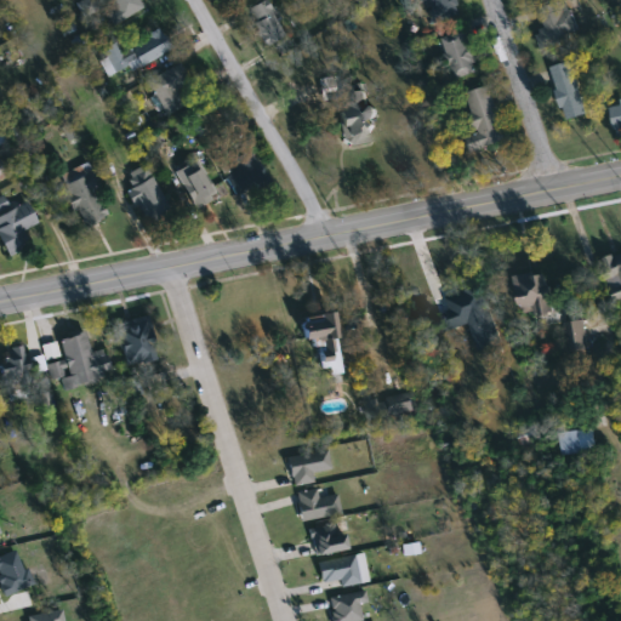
[(113,24),(108,15),(114,11),(107,0),(141,0),(146,7),(113,24)]
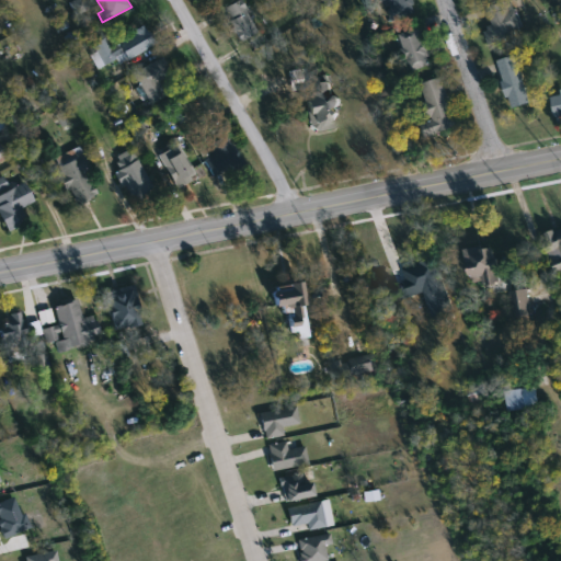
[(241,41),(222,9),(238,0),(240,0),(259,31),(241,41)]
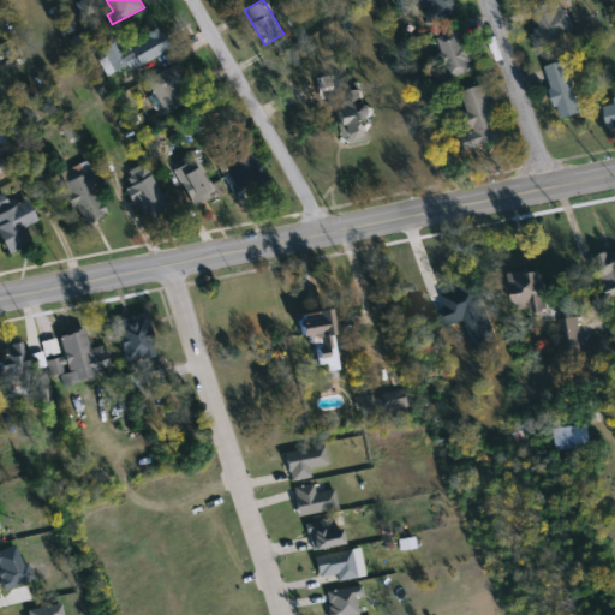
[(453,0),(459,13),(435,23),(425,0),(453,0)]
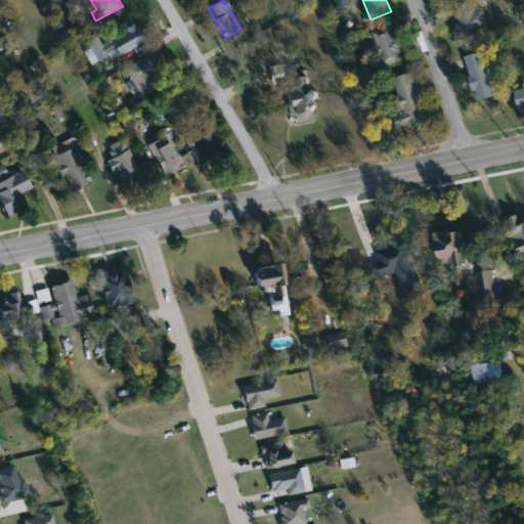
[(453,5),(482,0),(488,33),(460,39),(453,5)]
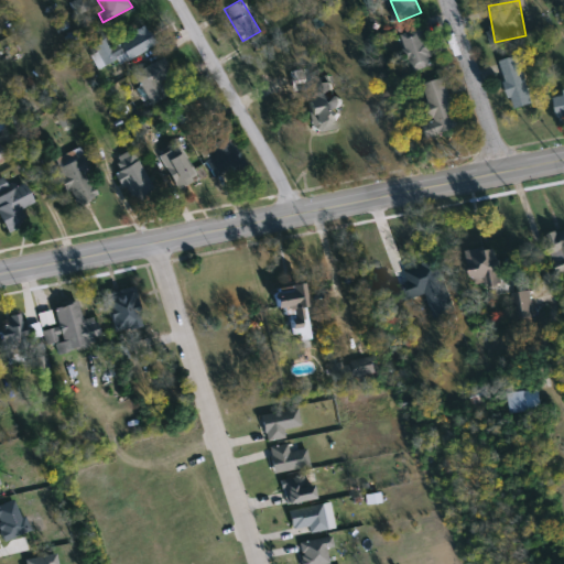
[(110,46),(147,28),(156,46),(119,65),(116,61),(105,66),(94,44),(106,39),(110,46)]
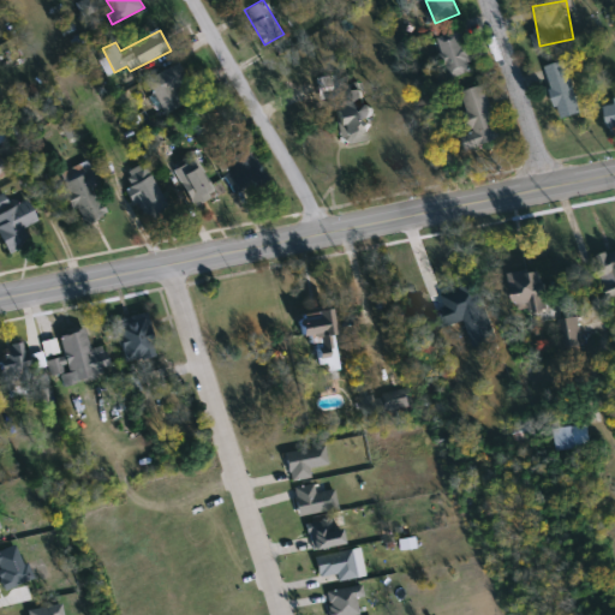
[(439,37),(464,30),(476,71),(451,79),(439,37)]
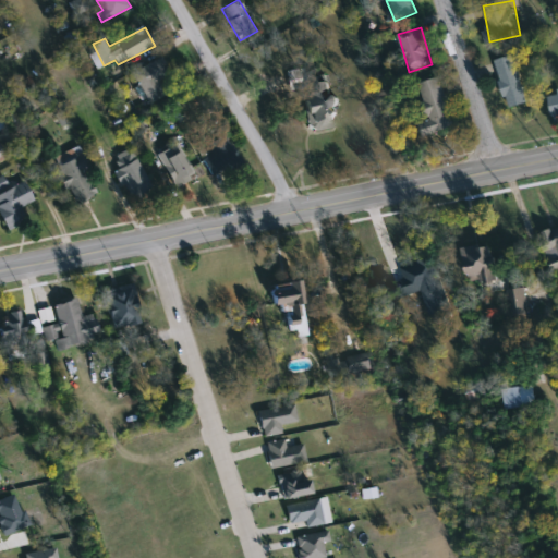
[(529,102),(509,108),(496,60),(514,56),(529,102)]
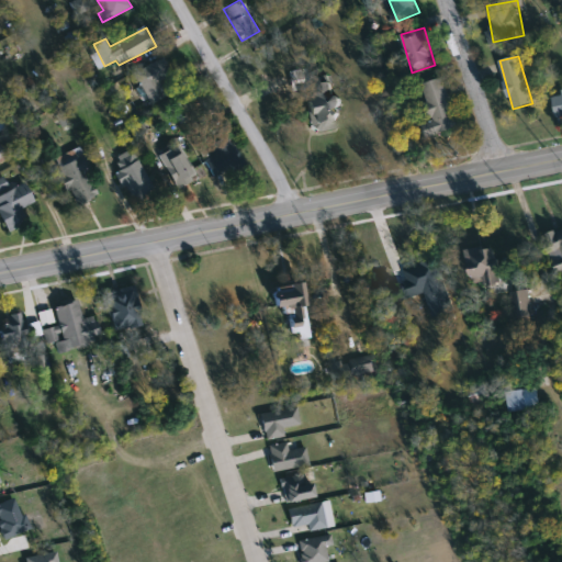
[(133,75),(161,57),(172,75),(160,82),(168,94),(152,105),(133,75)]
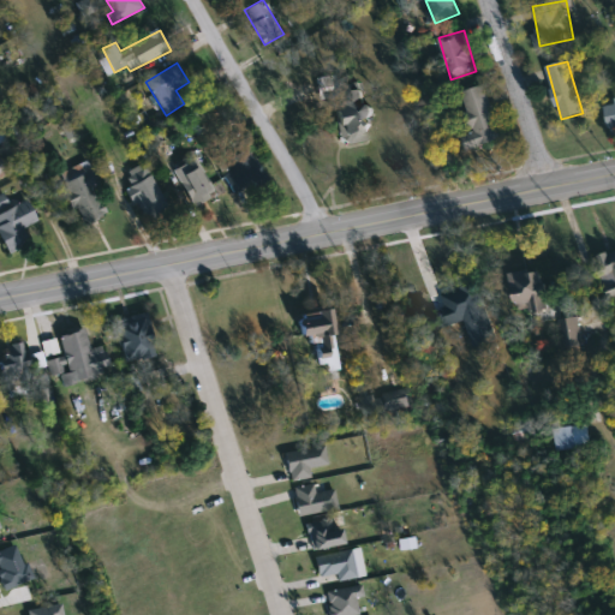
[(502,141),(466,150),(463,136),(473,133),(463,91),(488,85),(502,141)]
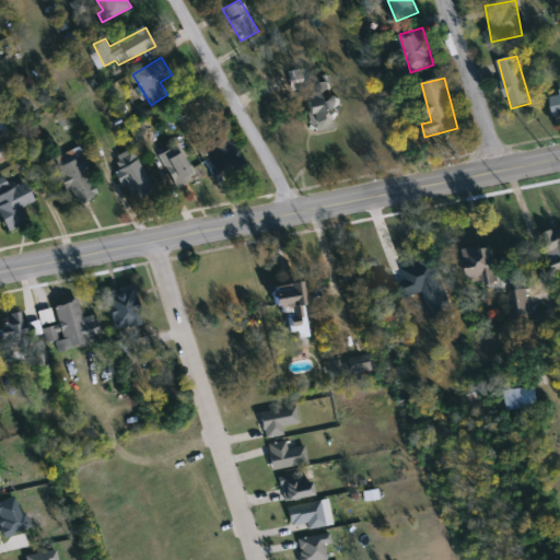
[(335,88),(338,128),(310,130),(306,91),(335,88)]
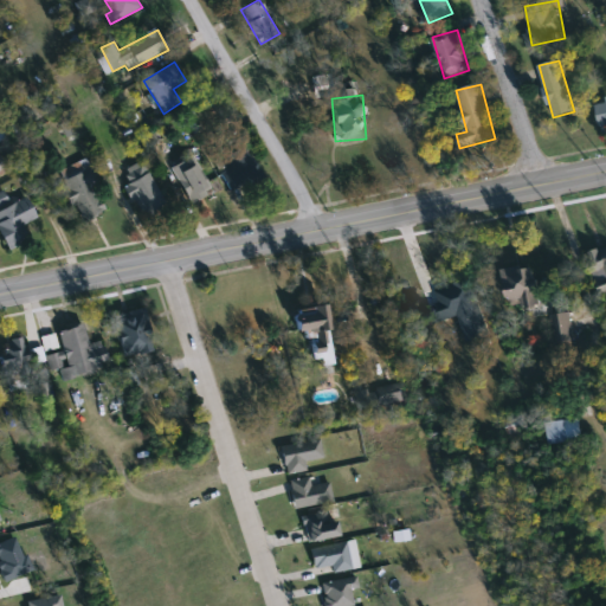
[(225,158),(244,147),(260,175),(231,193),(220,174),(231,167),(225,158)]
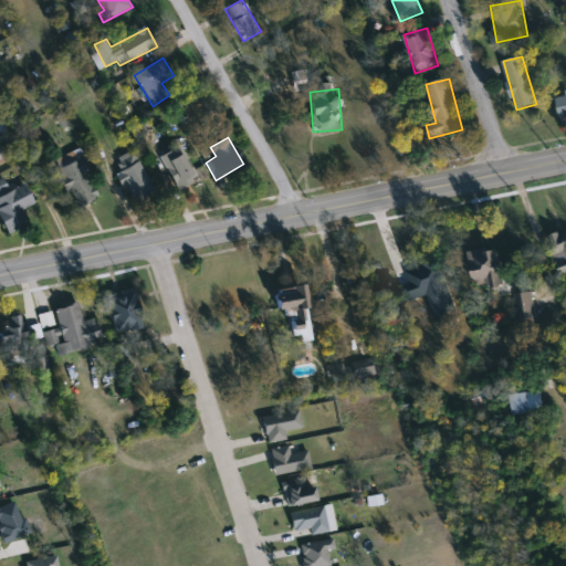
[(0,169),(0,147),(10,164),(0,169)]
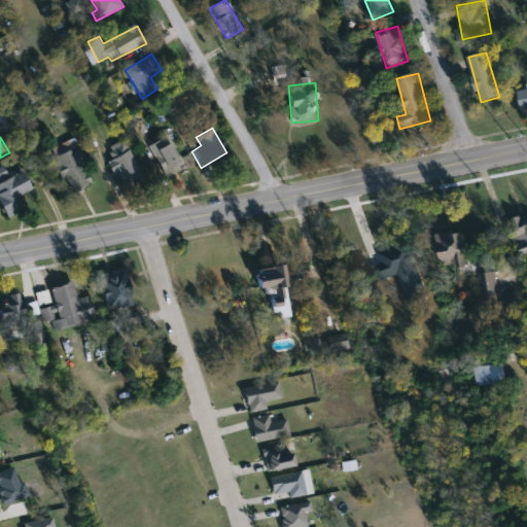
[(149,145),(167,137),(182,168),(165,177),(149,145)]
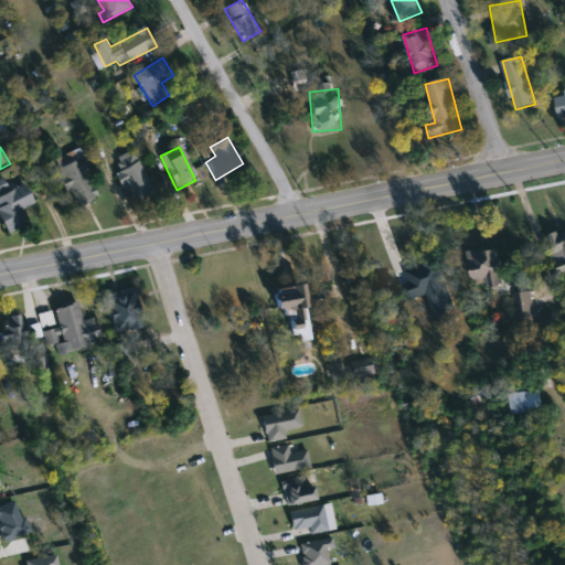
[(155,191),(131,202),(112,162),(134,150),(155,191)]
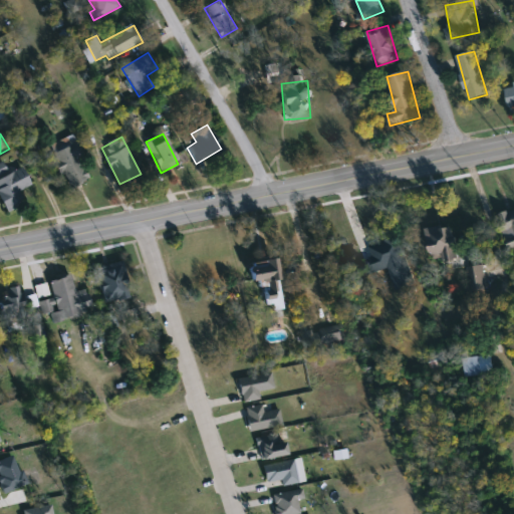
[(51,153),(75,143),(90,180),(67,190),(51,153)]
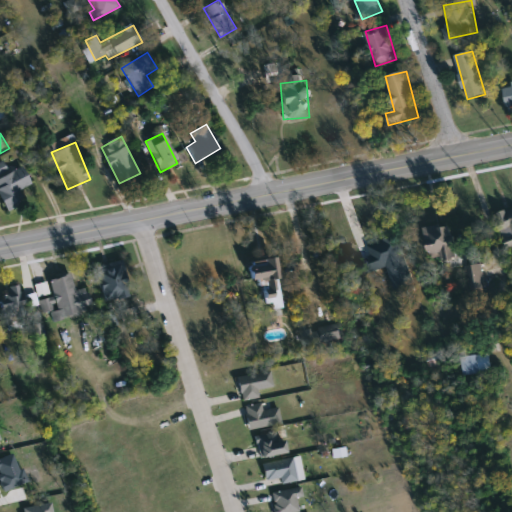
[(6,211),(0,195),(0,163),(4,162),(8,171),(23,166),(30,186),(22,189),(28,203),(6,211)]
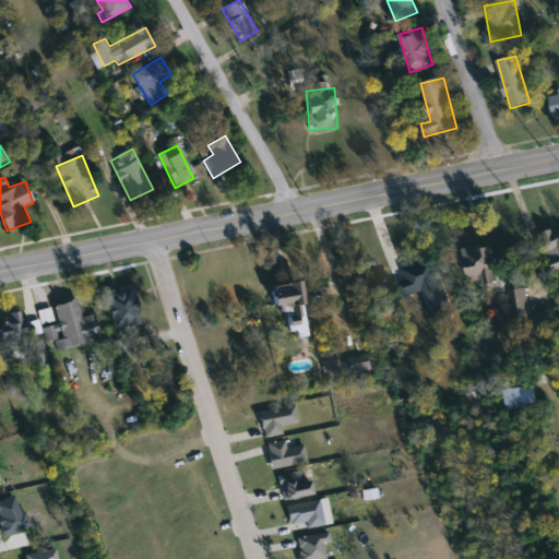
[(558,263),(551,266),(542,238),(558,232),(558,263)]
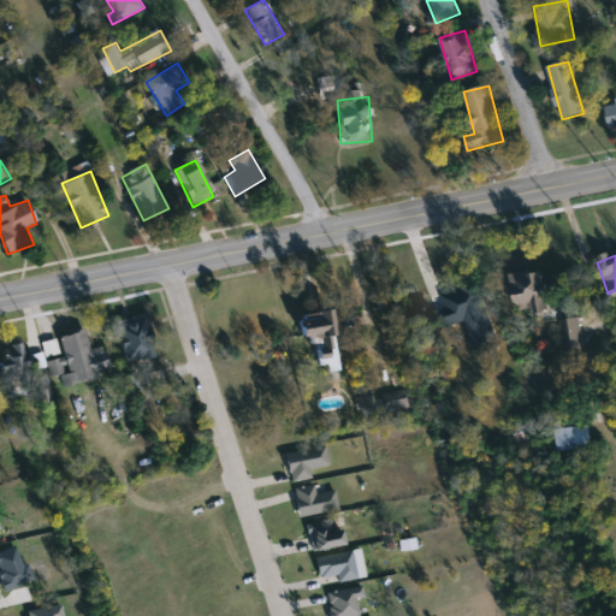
[(520,311),(514,274),(546,270),(555,318),(533,321),(532,308),(520,311)]
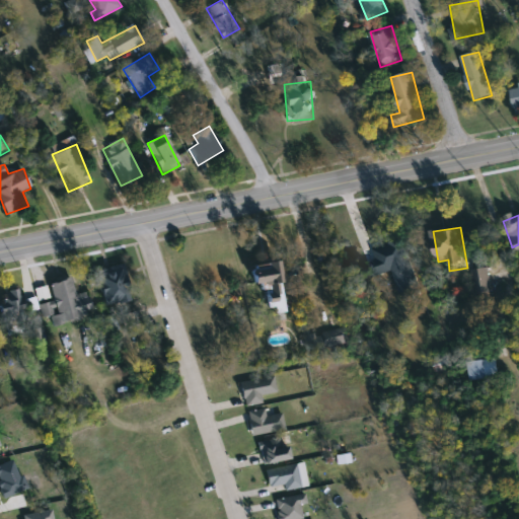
[(383,246),(402,239),(421,287),(401,294),(383,246)]
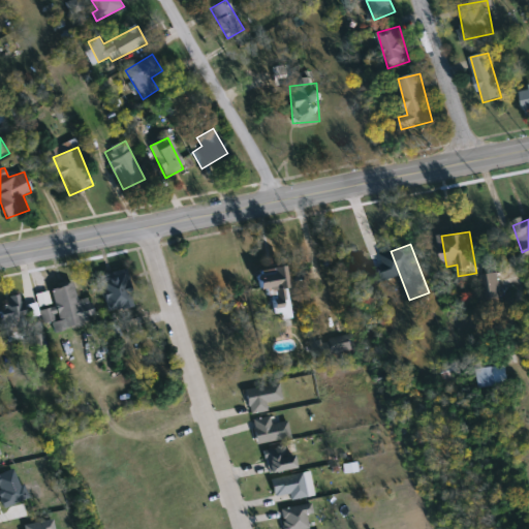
[(275,319),(272,288),(259,289),(257,270),(285,267),(291,318),(275,319)]
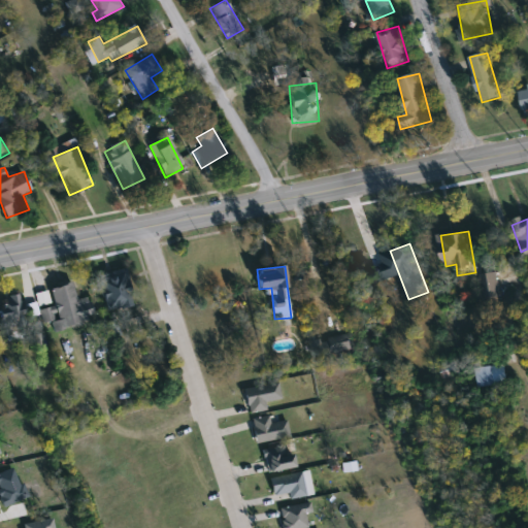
[(106,310),(98,274),(126,269),(134,305),(106,310)]
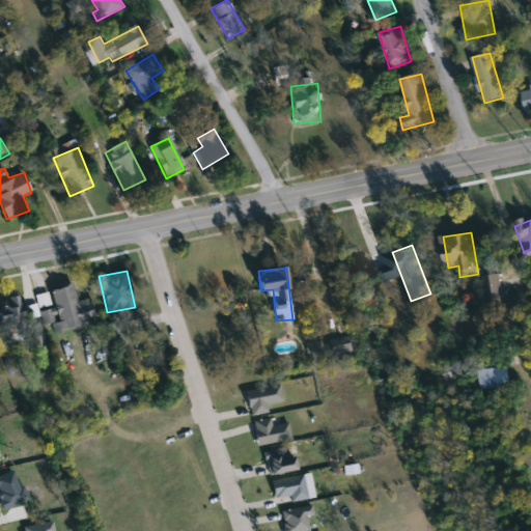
[(484,276),(501,275),(502,301),(485,301),(484,276)]
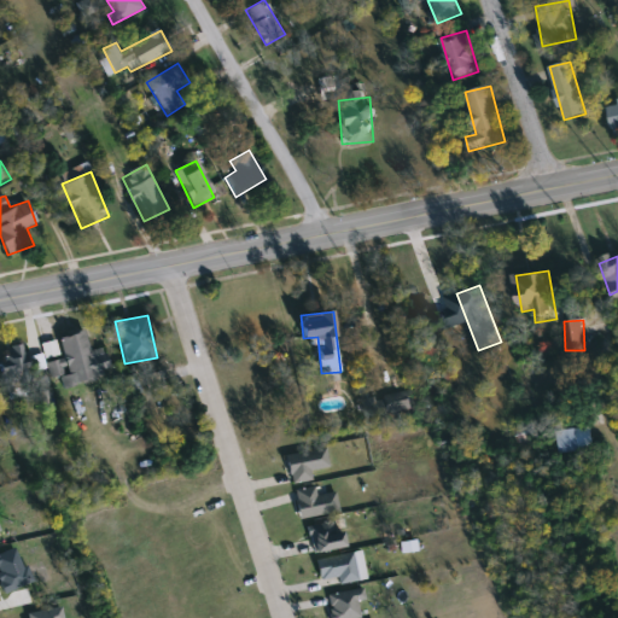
[(51,379),(47,362),(64,359),(59,337),(85,331),(89,351),(104,348),(111,377),(64,388),(62,377),(51,379)]
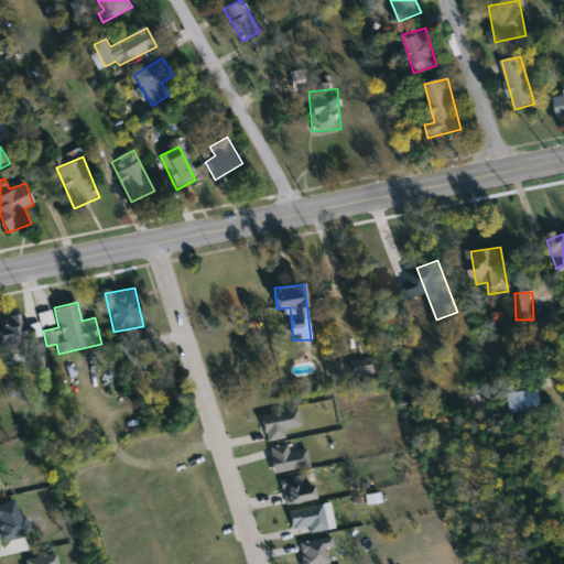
[(8,364),(0,325),(0,318),(23,315),(26,327),(38,325),(41,336),(29,338),(32,359),(8,364)]
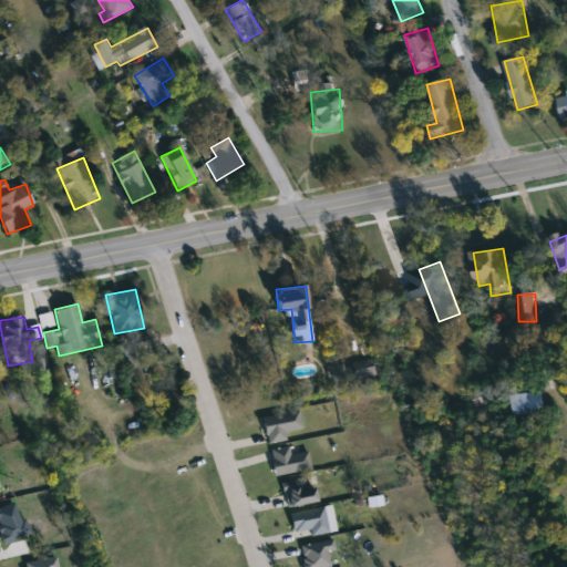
[(511,397),(529,393),(532,414),(514,416),(511,397)]
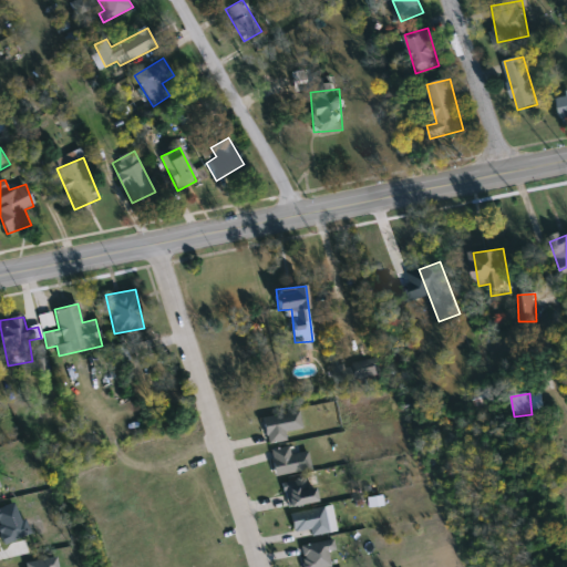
[(302,430),(286,433),(287,441),(267,444),(263,418),(299,411),(302,430)]
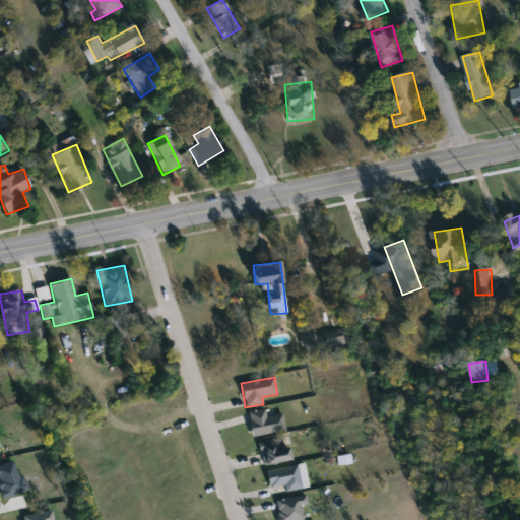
[(248,413),(265,409),(267,417),(281,413),(285,430),(254,438),(248,413)]
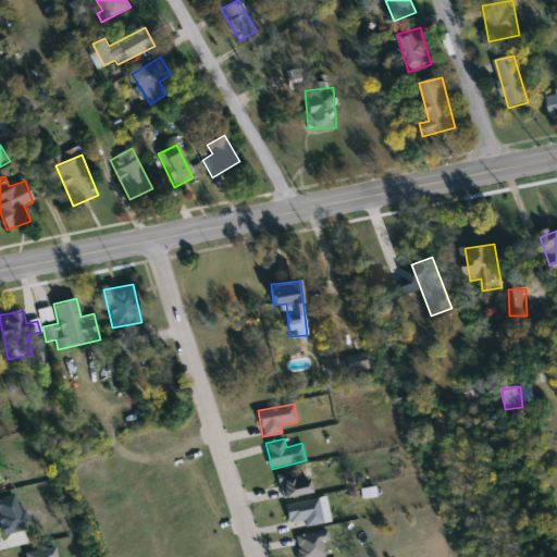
[(306,468),(312,492),(285,500),(277,477),(306,468)]
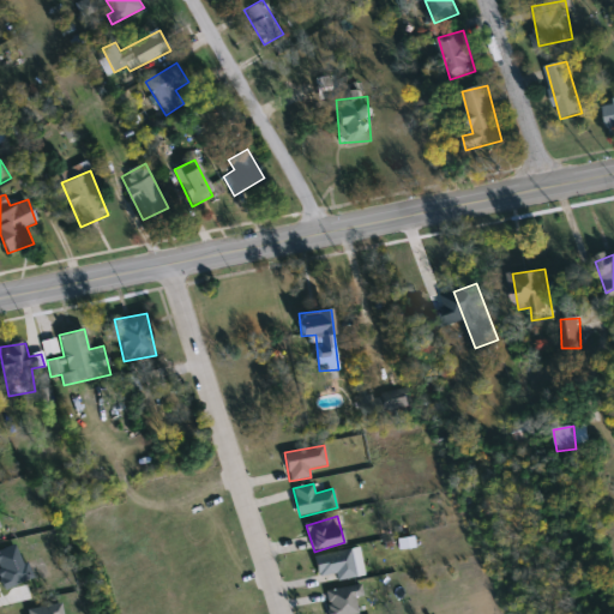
[(319,584),(314,555),(353,549),(357,577),(319,584)]
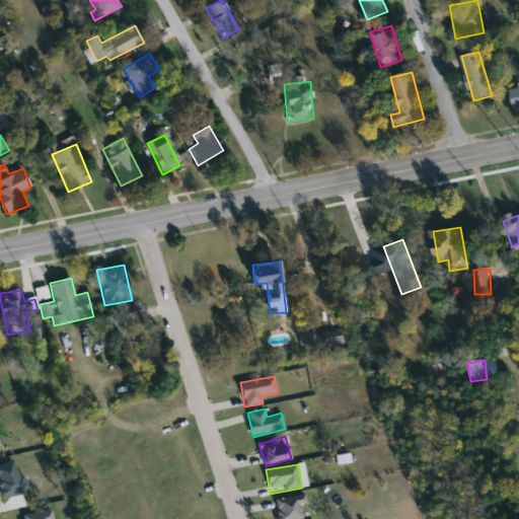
[(278,518),(275,501),(301,495),(306,518),(301,518),(278,518)]
